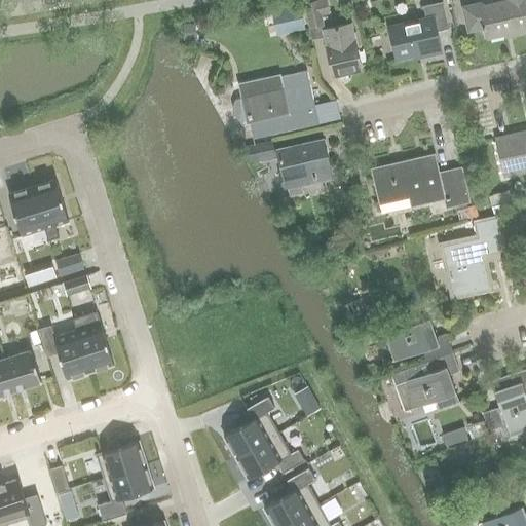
[(309,29),(324,25),(318,0),(303,3),(309,29)]
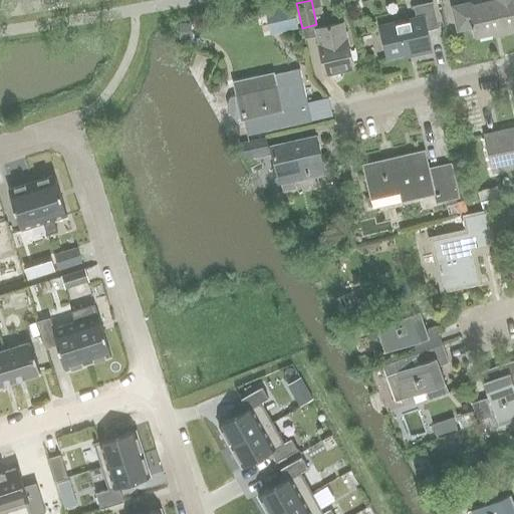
[(513,0),(486,0),(474,3),(470,0),(450,5),(456,32),(473,29),(475,38),(494,34),(495,36),(513,32),(513,0)]
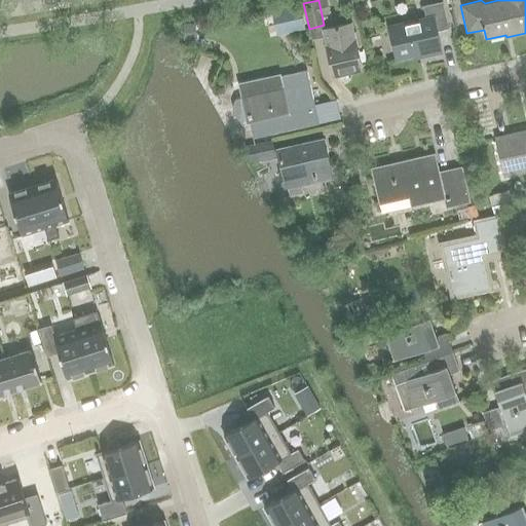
[(425,55),(441,52),(437,32),(449,30),(443,2),(423,6),(426,17),(388,27),(396,60),(425,52),(425,55)]
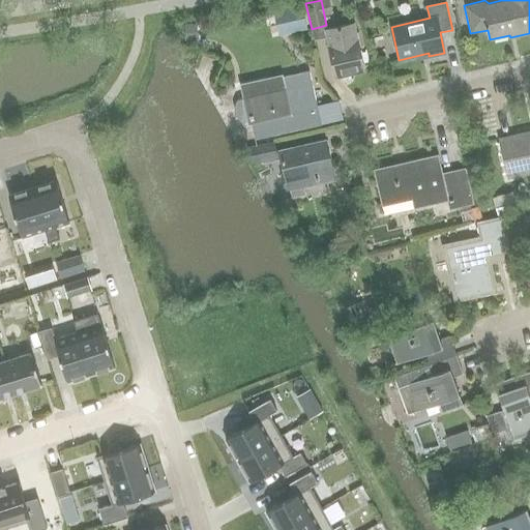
[(278,37),(308,30),(302,3),(272,10),(278,37)]
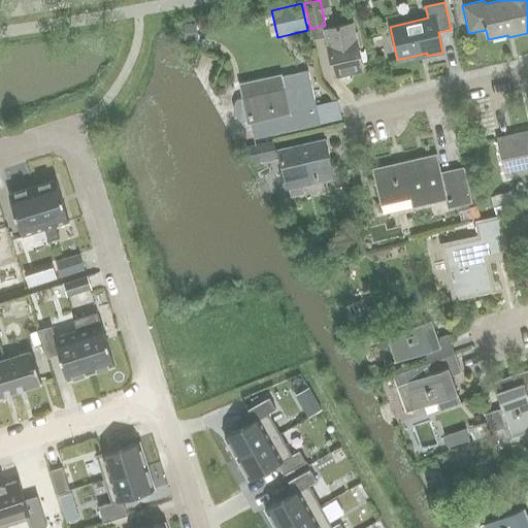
[(334,77),(363,71),(352,22),(324,28),(334,77)]
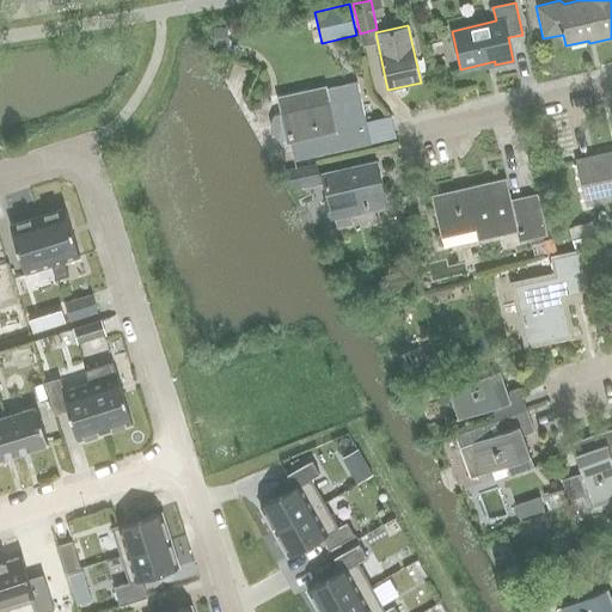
[(213,48),(227,48),(227,29),(213,29),(213,48)]
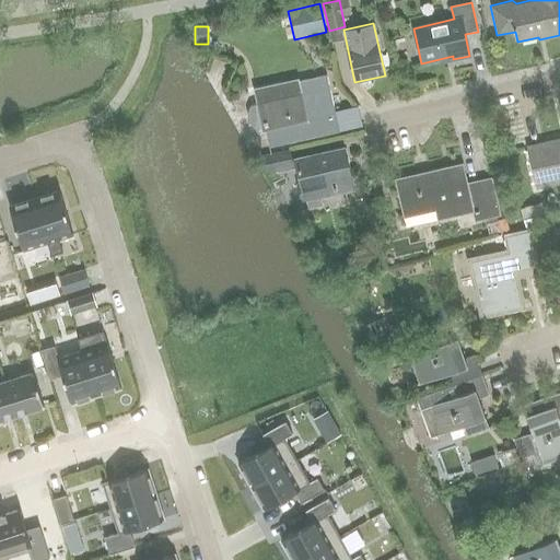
[(339,131),(326,76),(256,91),(259,104),(251,105),(247,113),(251,124),(256,129),(265,127),(269,147),(339,131)]
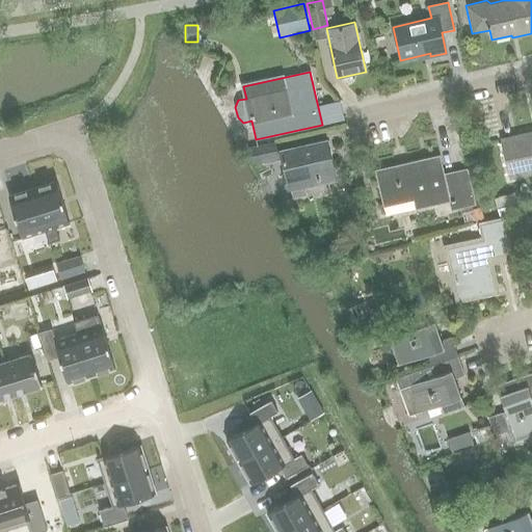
[(531,133),(502,140),(510,177),(531,171),(531,133)]
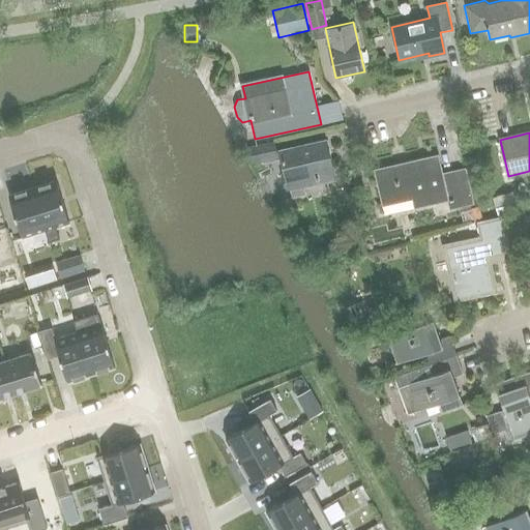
[(287,199),(304,195),(303,186),(333,180),(325,141),(280,151),(285,176),(282,176),(287,199)]
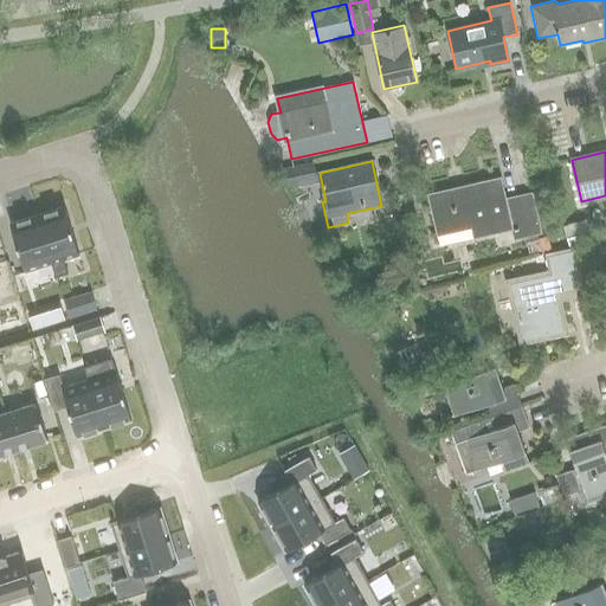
[(287,188),(300,186),(298,180),(315,176),(313,162),(282,169),(287,188)]
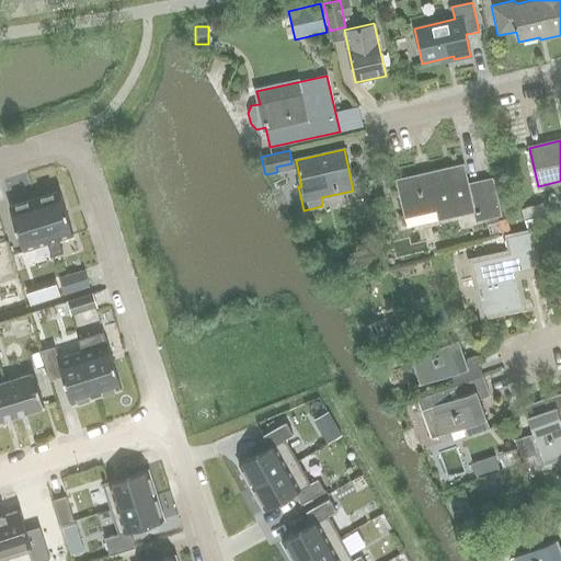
[(468,184),(464,163),(396,180),(403,216),(436,208),(439,220),(474,213),(477,222),(501,216),(492,179),(468,184)]
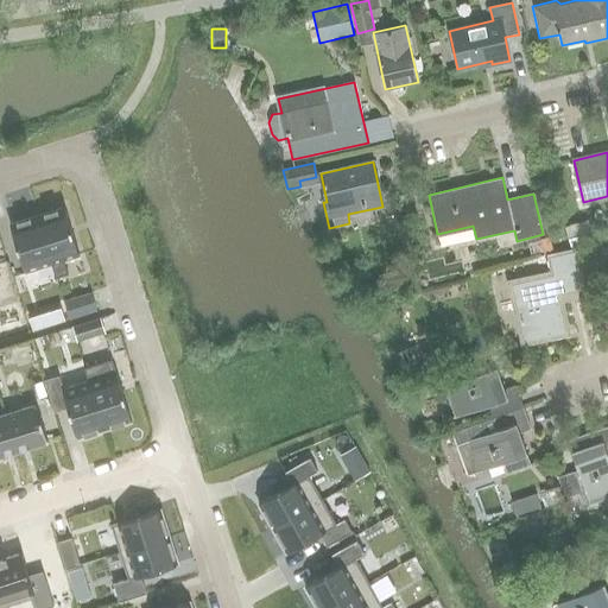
[(51,265),(55,278),(68,274),(63,260),(78,255),(63,207),(36,216),(51,264),(51,265)]
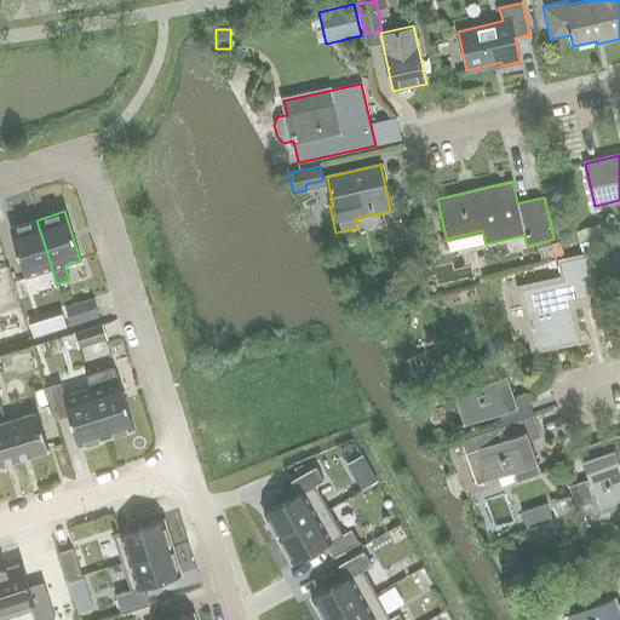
[(26,279),(52,270),(52,269),(36,220),(10,229),(26,279)]
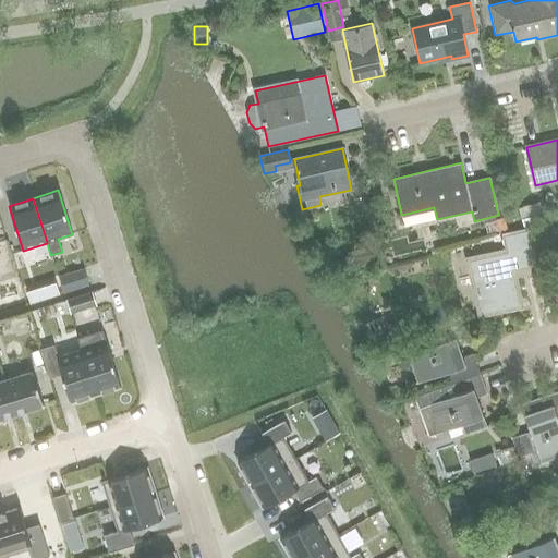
[(543,220),(538,204),(521,208),(525,226),(543,220)]
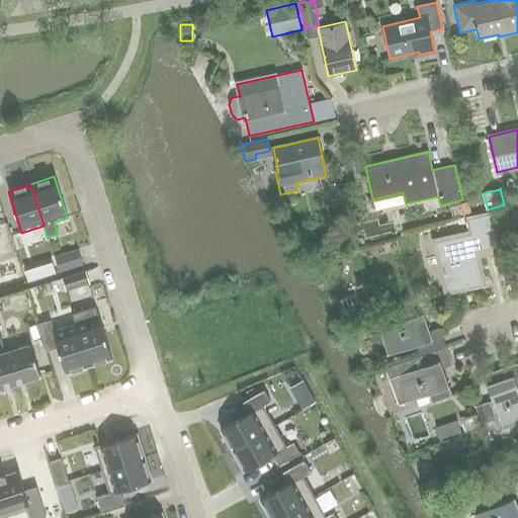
[(468,203),(460,205),(462,214),(462,217),(470,216),(468,203)]
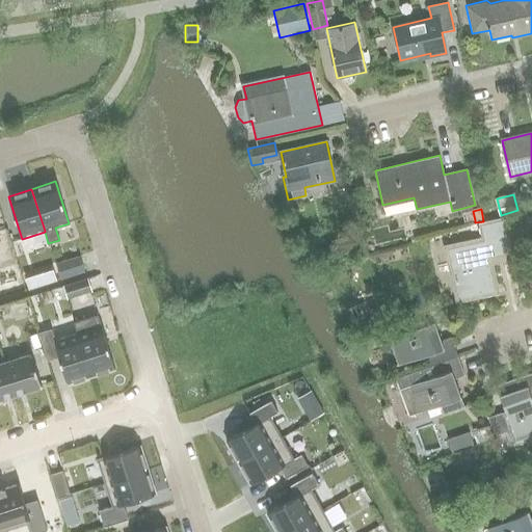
[(458,298),(495,290),(487,257),(511,251),(503,217),(481,222),(485,241),(448,249),(458,298)]
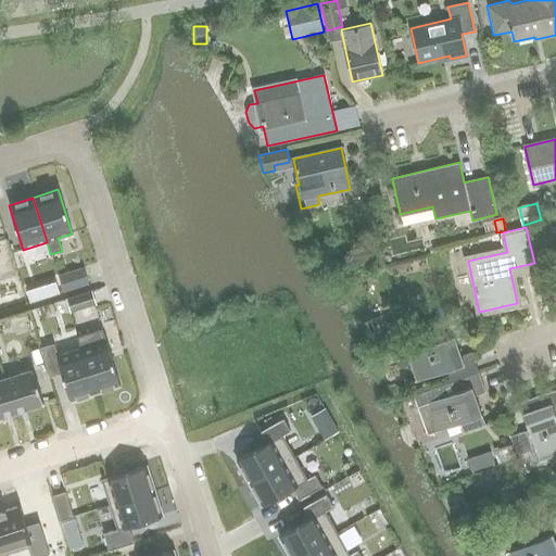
[(468,250),(492,244),(490,238),(466,242),(468,250)]
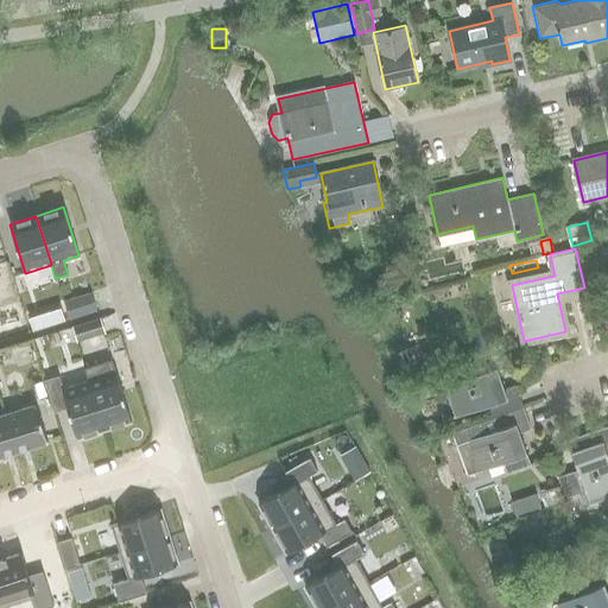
[(69,320),(96,310),(90,292),(63,301),(69,320)]
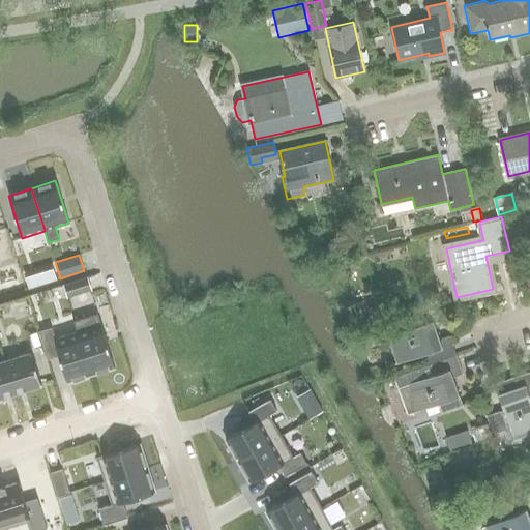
[(53,266),(41,269),(46,282),(57,278),(53,266)]
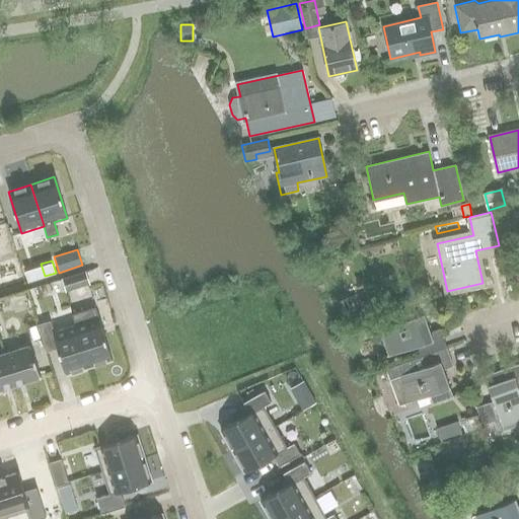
[(85,271),(61,278),(66,291),(89,283),(85,271)]
